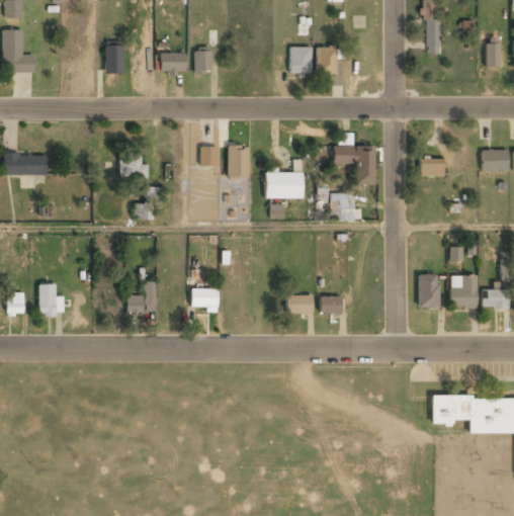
[(6,0),(6,17),(23,17),(23,0),(6,0)]
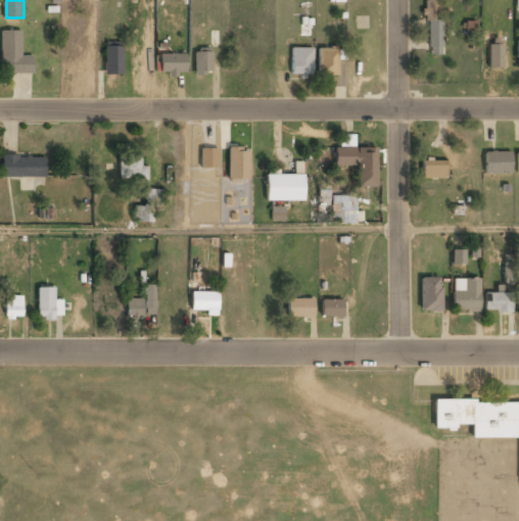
[(429,0),(429,54),(445,54),(445,0),(429,0)]
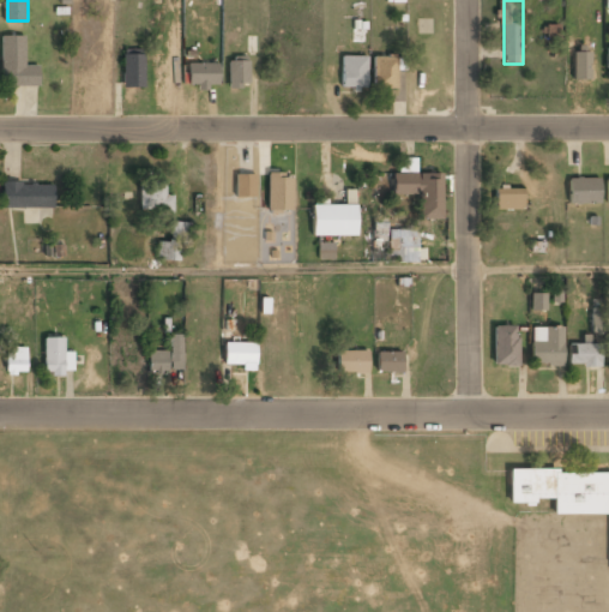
[(562,34),(564,23),(550,23),(549,33),(562,34)]
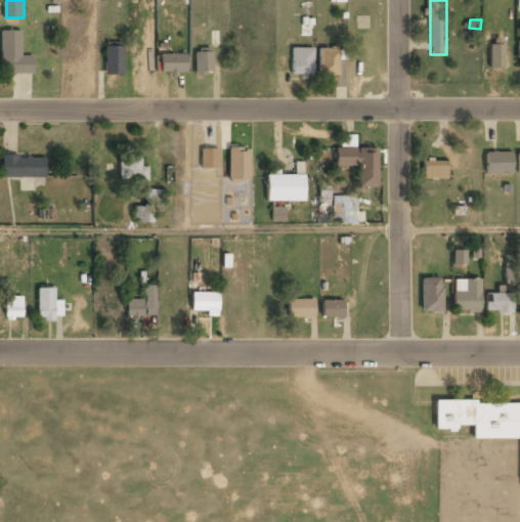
[(4,29),(4,73),(37,73),(37,54),(25,54),(25,29),(4,29)]
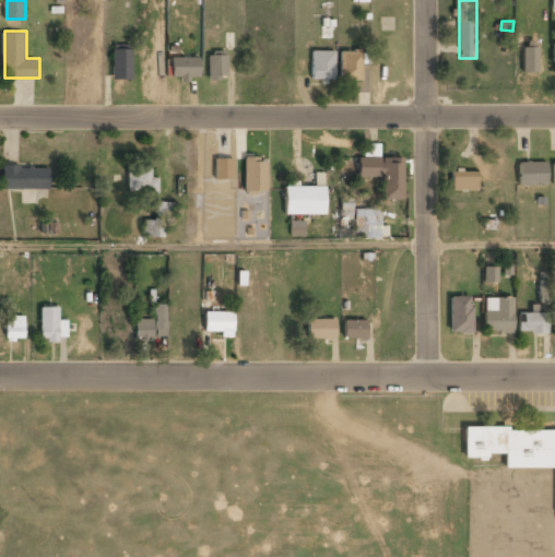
[(134,79),(134,46),(115,46),(115,79),(134,79)]
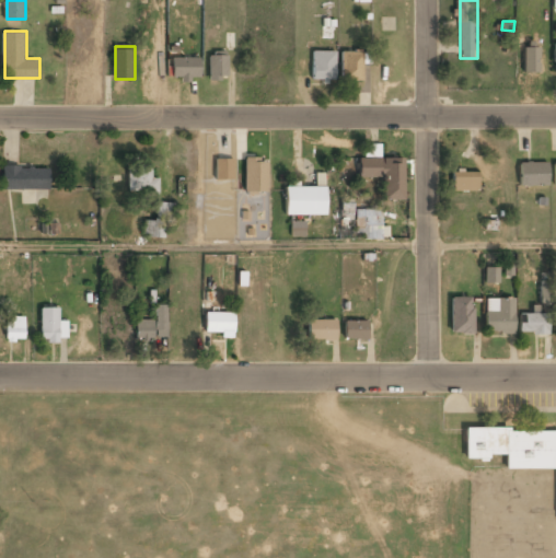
[(231,79),(231,50),(211,50),(211,79),(231,79)]
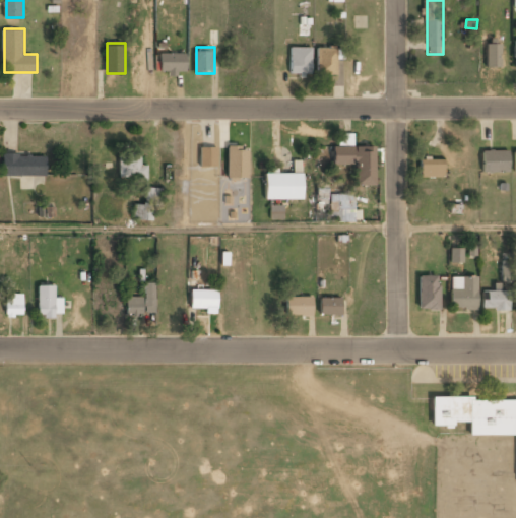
[(292,47),(293,75),(314,75),(314,47),(292,47)]
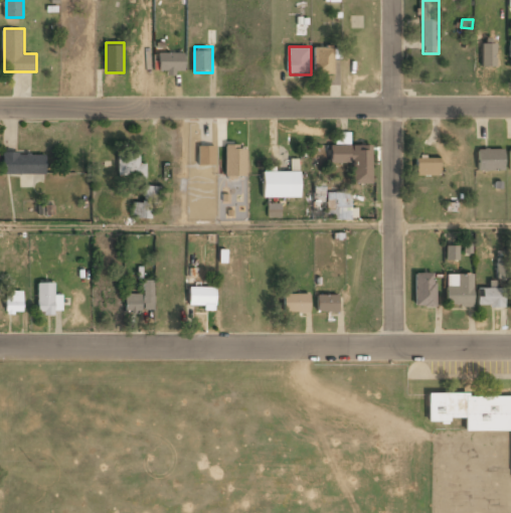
[(315,46),(316,74),(336,73),(336,46),(315,46)]
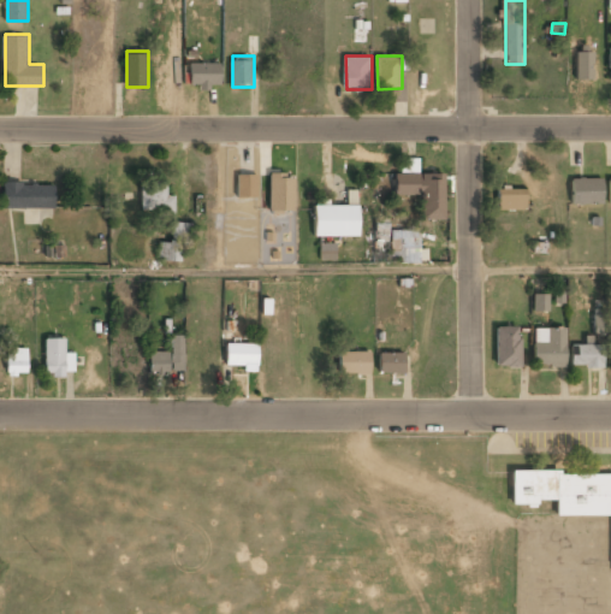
[(221,64),(191,64),(191,86),(221,86),(221,64)]
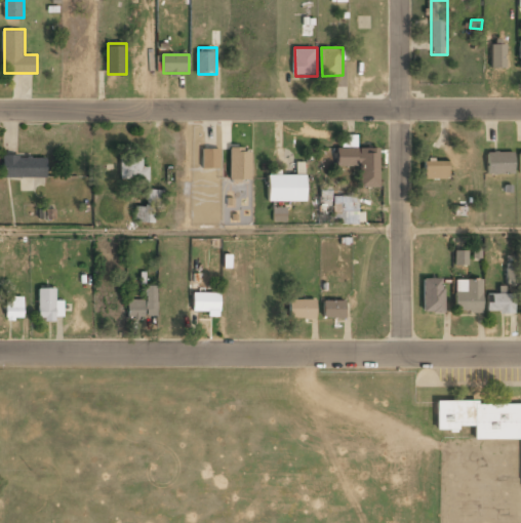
[(382,146),(358,146),(358,135),(349,135),(349,145),(339,145),(339,165),(361,165),(361,186),(382,186),(382,146)]
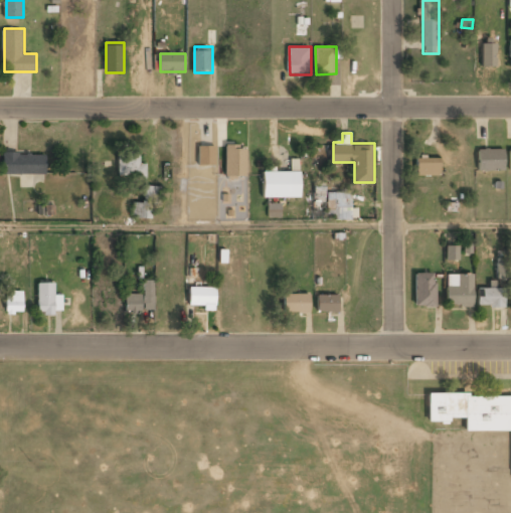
[(226,145),(226,177),(246,177),(246,145),(226,145)]
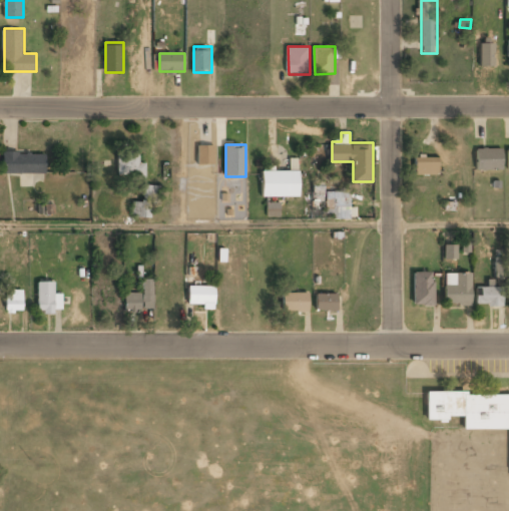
[(214,145),(200,145),(200,163),(214,163),(214,145)]
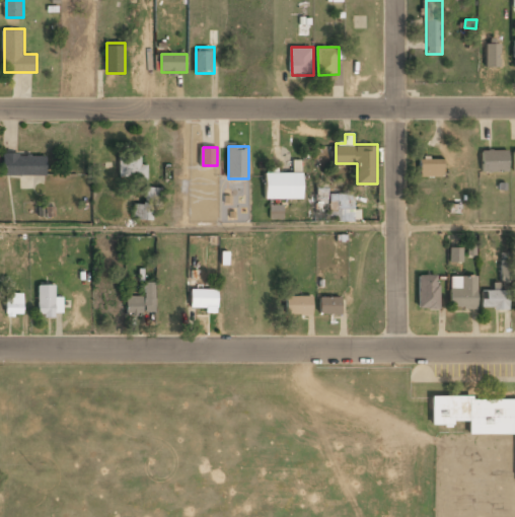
[(484,149),(484,170),(510,170),(510,149),(484,149)]
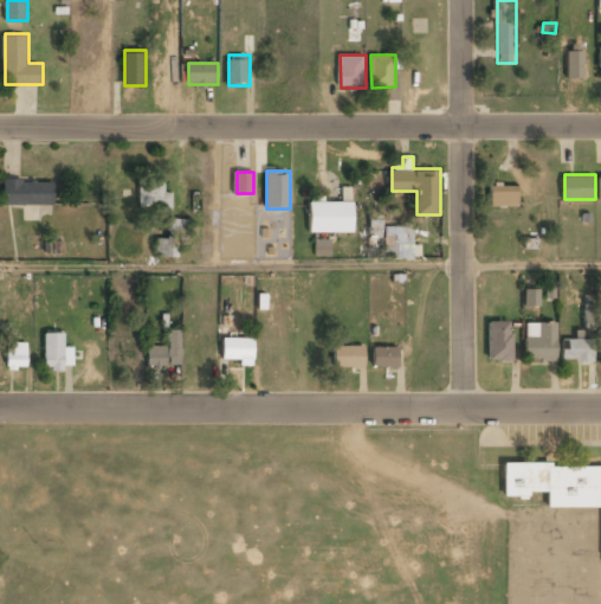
[(142,179),(142,209),(175,209),(175,191),(168,191),(168,179),(142,179)]
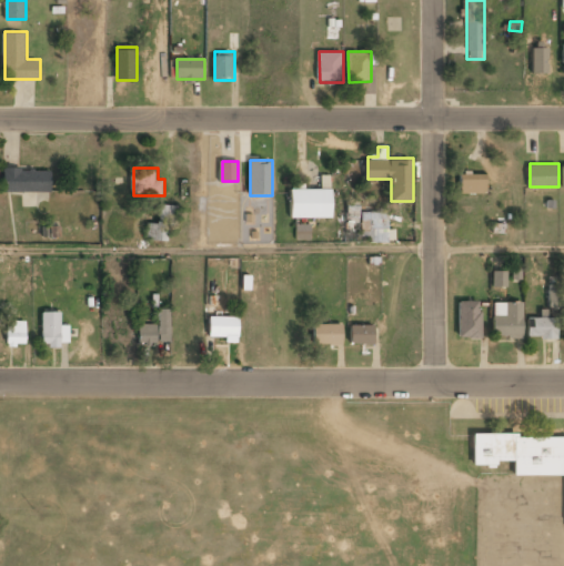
[(6,169),(6,192),(54,192),(54,169),(6,169)]
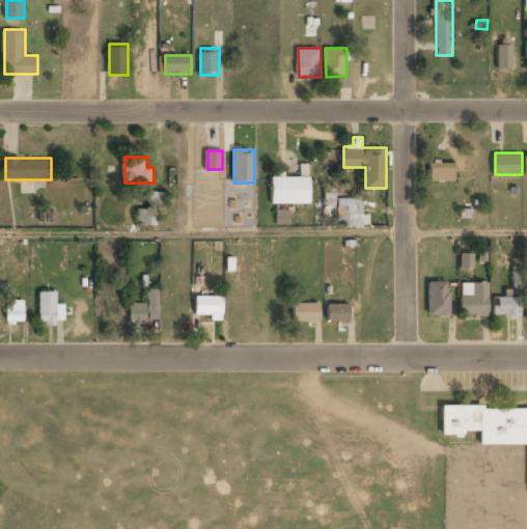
[(431,181),(456,181),(456,162),(431,162),(431,181)]
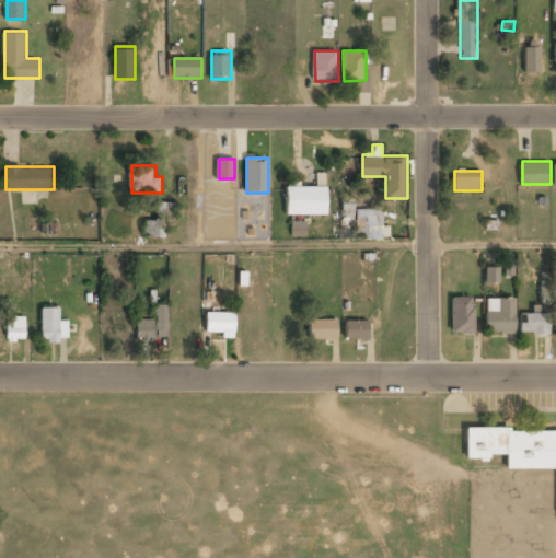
[(288,214),(328,214),(328,174),(321,174),(321,186),(288,186),(288,214)]
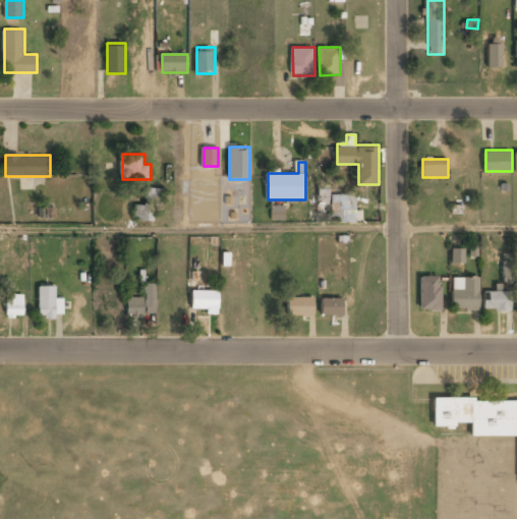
[(333,188),(321,187),(321,202),(333,203),(333,188)]
